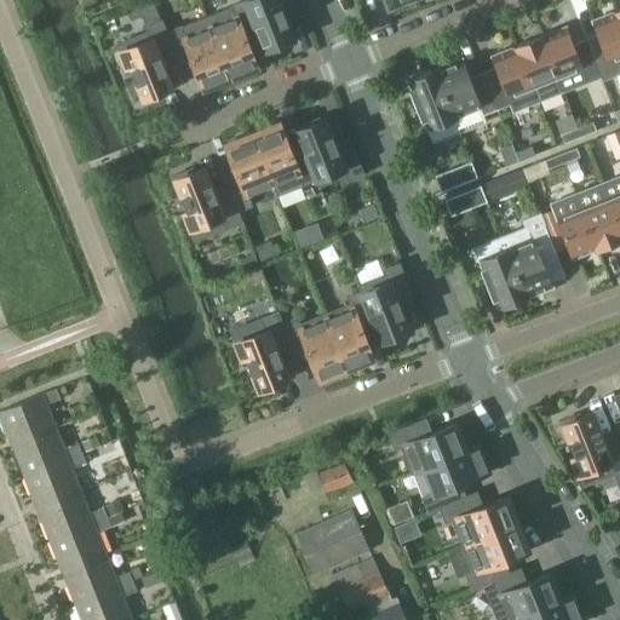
[(211,28),(230,76),(234,75),(235,79),(254,70),(253,68),(257,67),(244,34),(257,29),(258,28),(246,0),(233,6),(206,16),(211,28)]
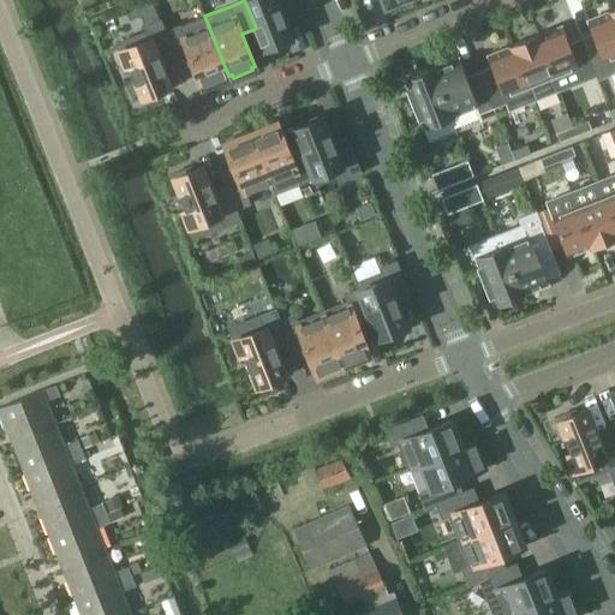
[(244,0),(256,28),(255,29),(263,48),(267,47),(268,51),(287,42),(286,40),(291,37),(278,6),(292,1),(291,0),(244,0)]
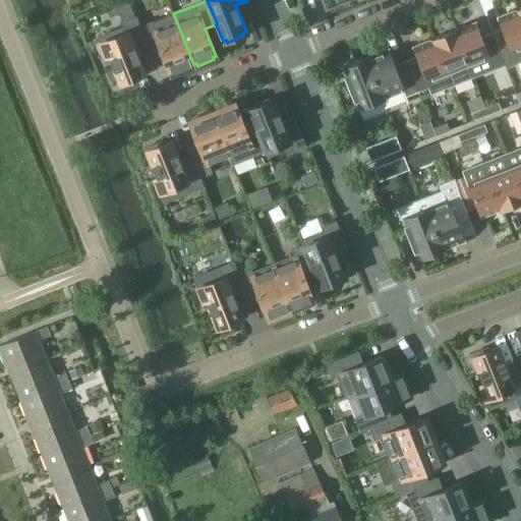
[(503,30),(493,34),(507,68),(520,62),(520,14),(518,8),(514,9),(514,10),(498,17),(503,30)]
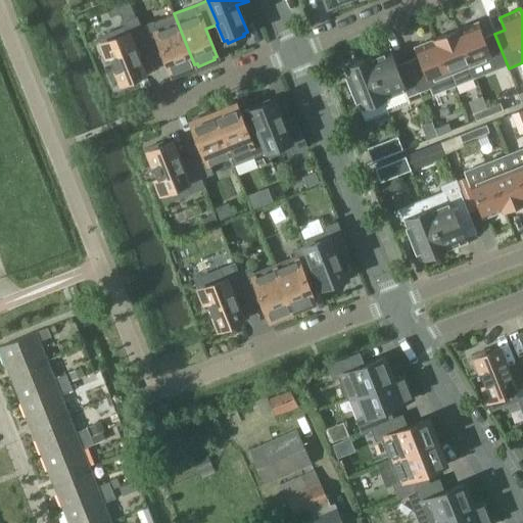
[(152,22),(140,28),(146,42),(145,42),(149,51),(161,47),(172,74),(194,64),(178,24),(174,13),(152,22)]
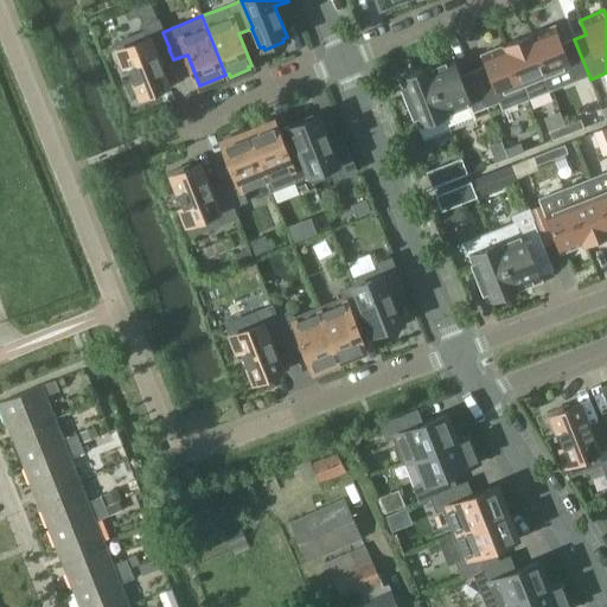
[(170,49),(163,32),(158,20),(144,26),(146,31),(115,43),(123,64),(128,63),(134,78),(131,80),(139,100),(159,91),(158,89),(167,84),(155,53),(168,49),(170,49)]
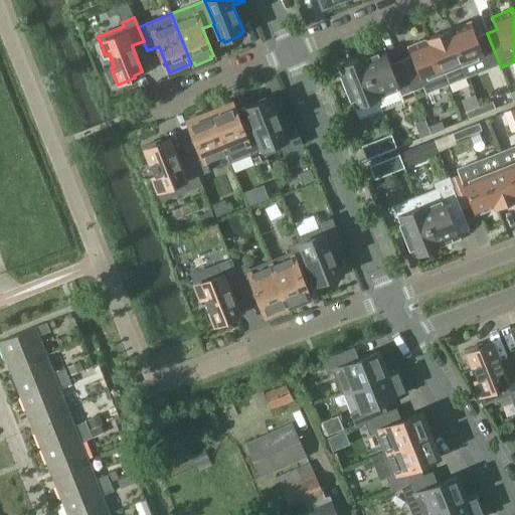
[(454,27),(449,29),(463,64),(464,64),(484,56),(471,22),(454,28),(454,27)]
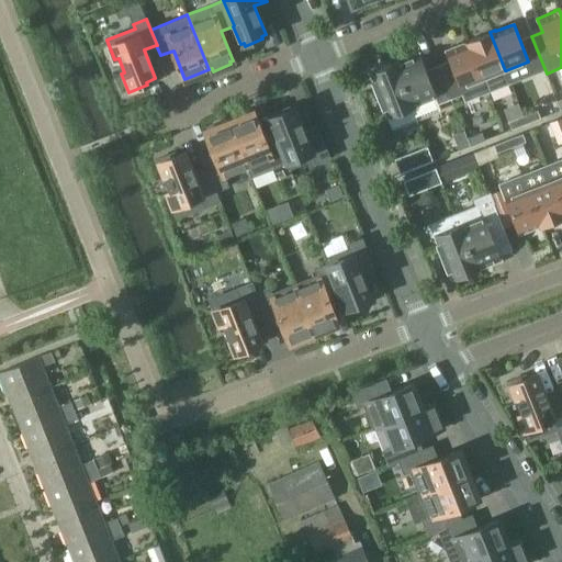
[(505,70),(490,32),(468,41),(489,92),(512,83),(506,70),(505,70)]
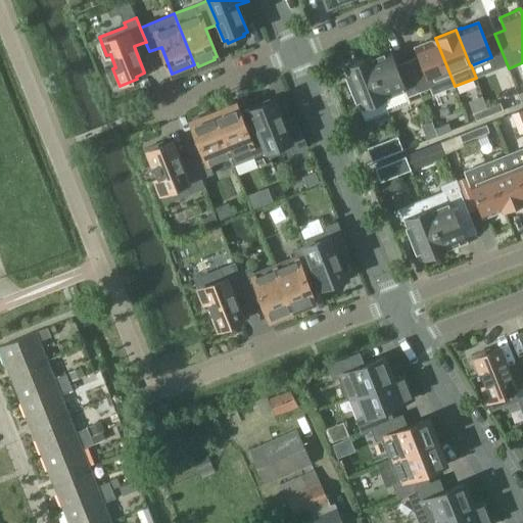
[(433,94),(455,86),(435,38),(431,39),(431,40),(415,47),(421,63),(411,67),(420,92),(431,88),(433,94)]
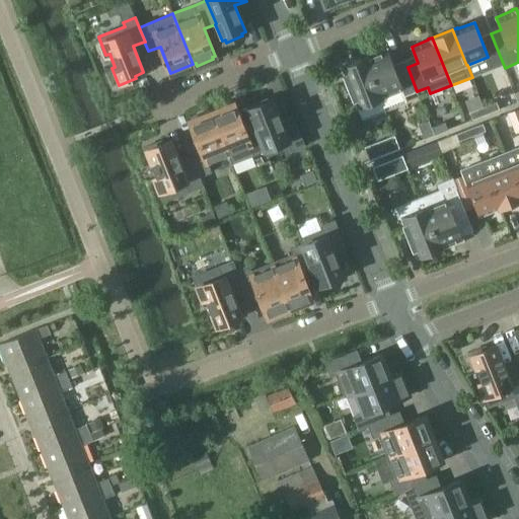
[(365,58),(385,109),(406,101),(404,96),(417,91),(408,67),(396,72),(386,49),(365,58)]
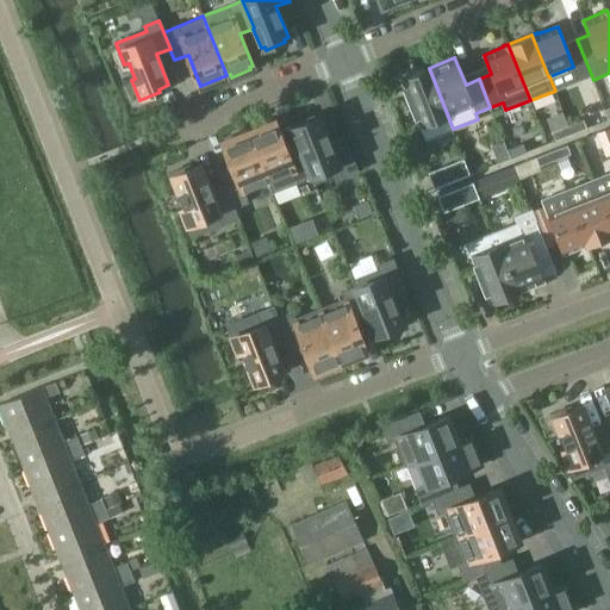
[(454,134),(453,130),(453,129),(429,68),(402,79),(405,87),(403,88),(415,118),(417,118),(425,141),(452,130),(453,134),(454,134)]
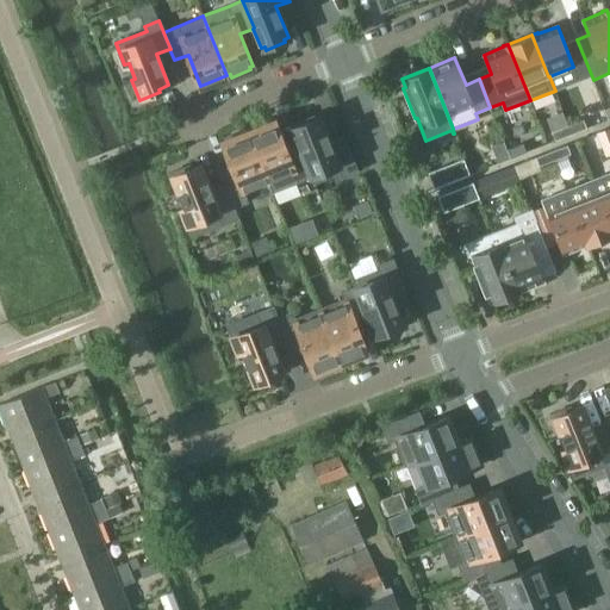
[(547,119),(552,131),(567,125),(562,113),(547,119)]
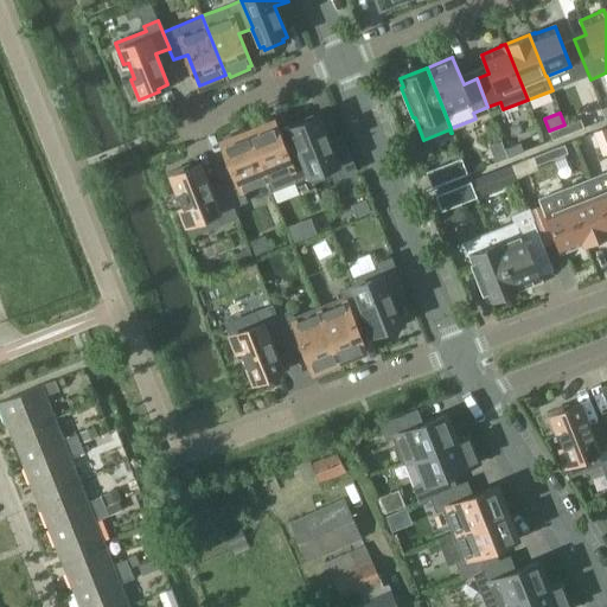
[(310,174),(311,177),(312,181),(339,171),(340,176),(355,170),(344,141),(330,147),(318,116),(314,117),(313,115),(293,122),(294,126),(291,127),(299,147),(310,174)]
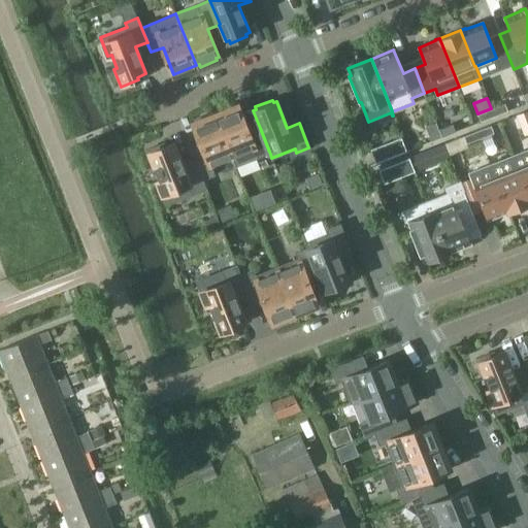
[(269,152),(260,128),(249,132),(238,104),(234,106),(233,103),(217,110),(218,112),(216,113),(233,159),(236,166),(270,154),(269,152)]
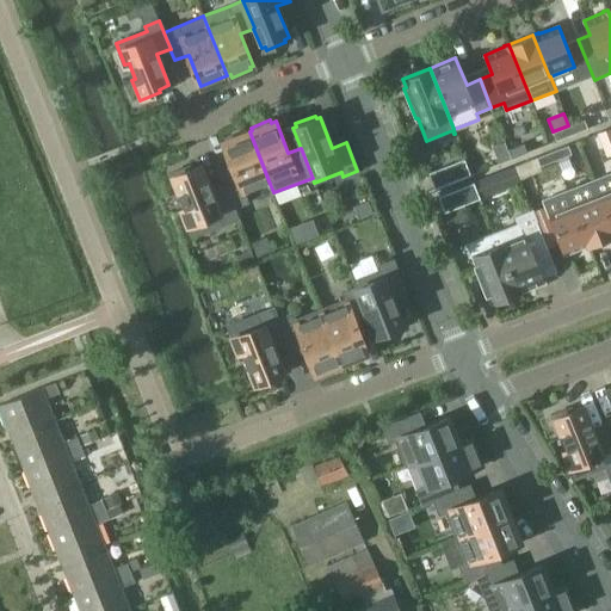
[(572,134),(587,128),(585,119),(568,125),(572,134)]
